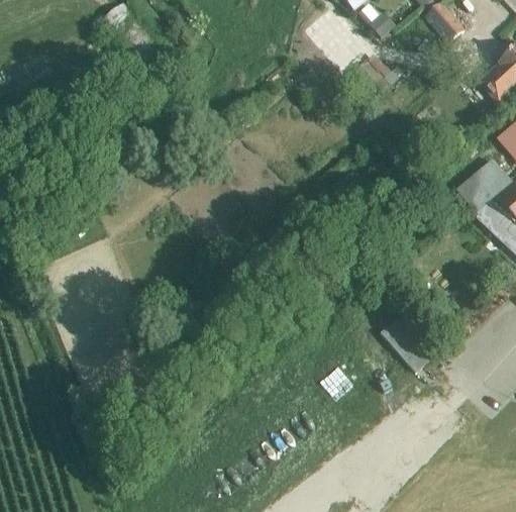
[(164,46),(127,0),(102,19),(137,66),(164,46)]
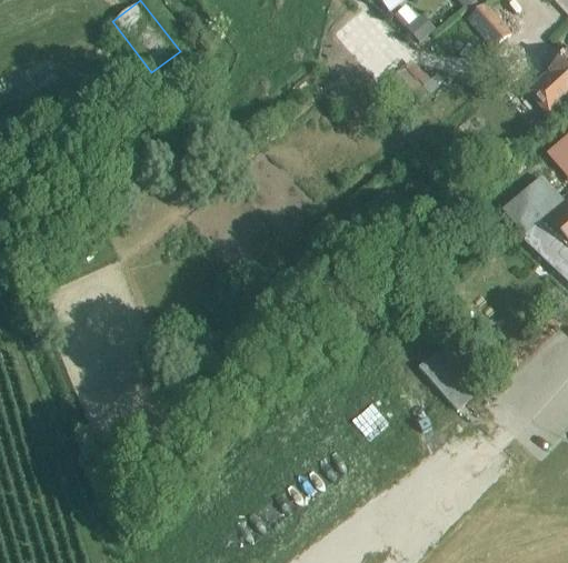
[(380,0),(388,9),(398,0),(380,0)]
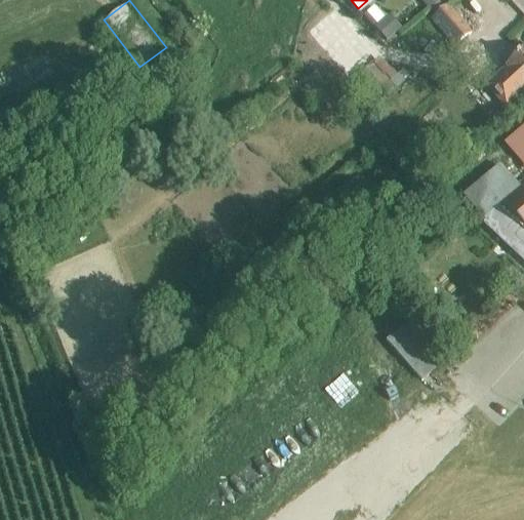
[(470,30),(446,1),(431,14),(455,43),(470,30)]
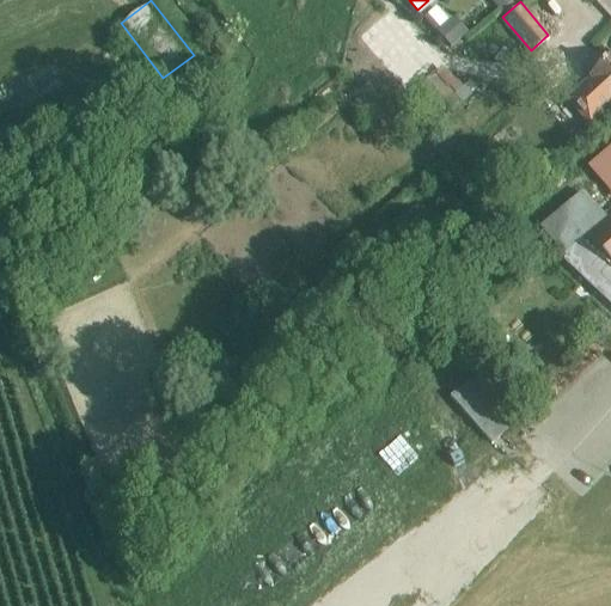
[(437,2),(422,14),(435,29),(448,18),(437,2)]
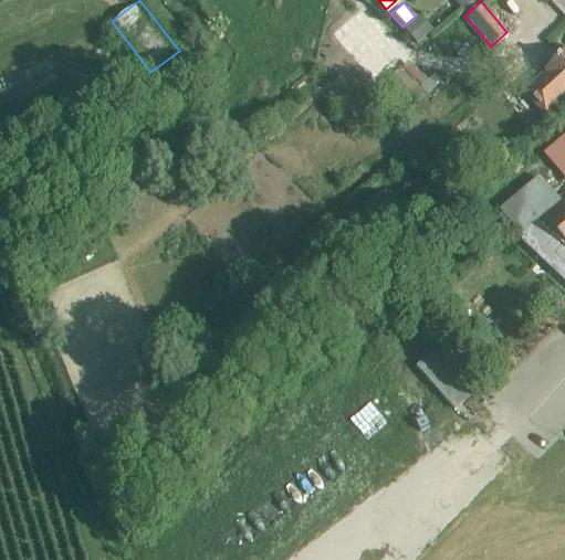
[(348,27),(378,60),(395,45),(365,12),(348,27)]
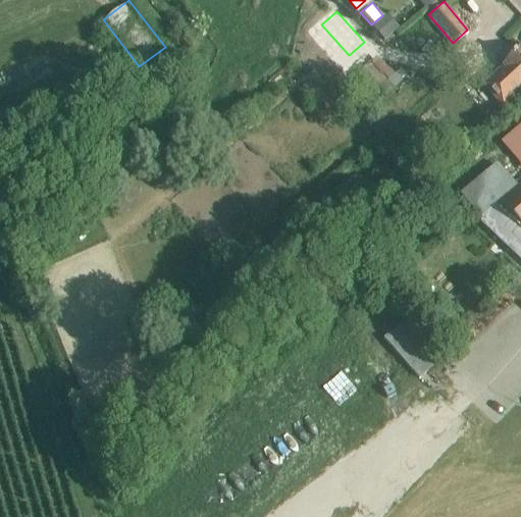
[(382,15),(371,24),(383,38),(399,24),(386,11),(382,15)]
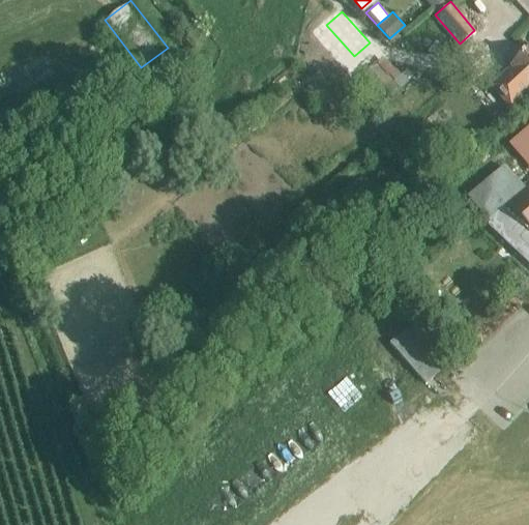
[(381,55),(370,42),(350,61),(361,74),(381,55)]
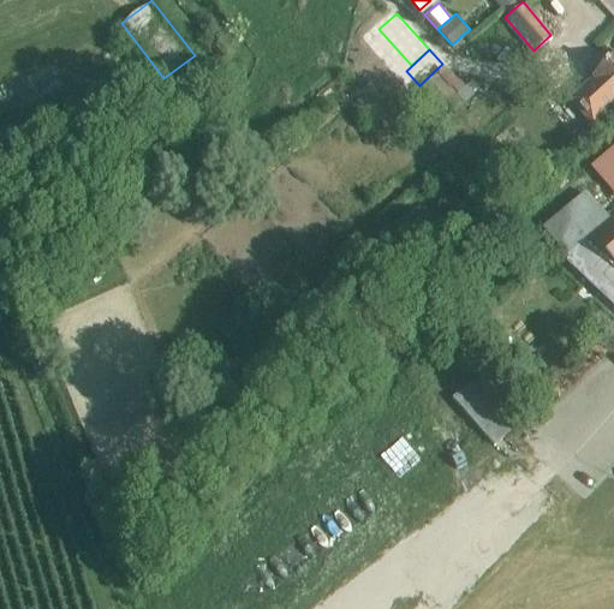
[(577,90),(566,99),(584,118),(580,121),(588,129),(612,107),(613,107),(613,106),(613,53),(591,75),(592,76),(577,90)]
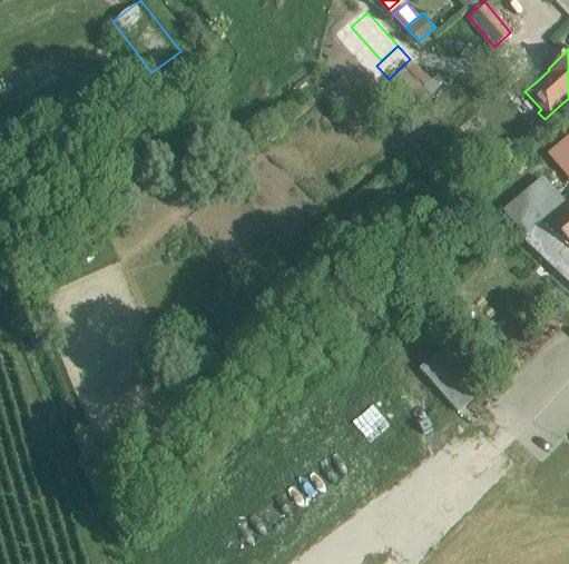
[(541,171),(503,206),(528,234),(523,238),(568,280),(568,191),(563,197),(541,171)]
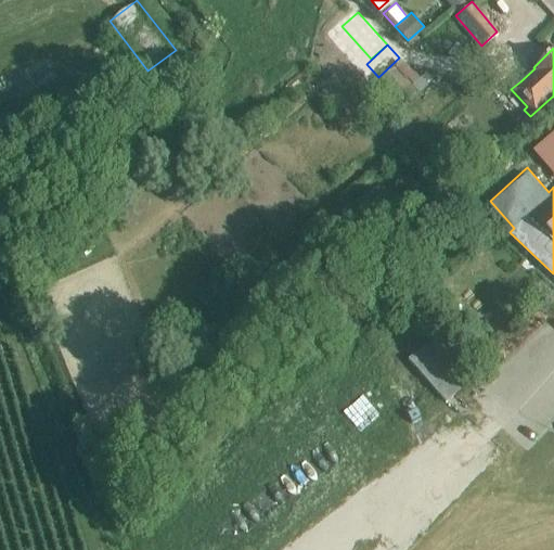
[(409,358),(447,400),(468,381),(430,339),(409,358)]
